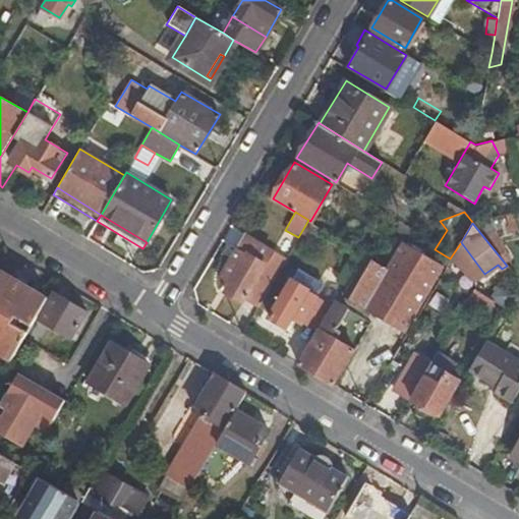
[(244,234),(221,274),(231,280),(225,290),(242,300),(272,250),(244,234)]
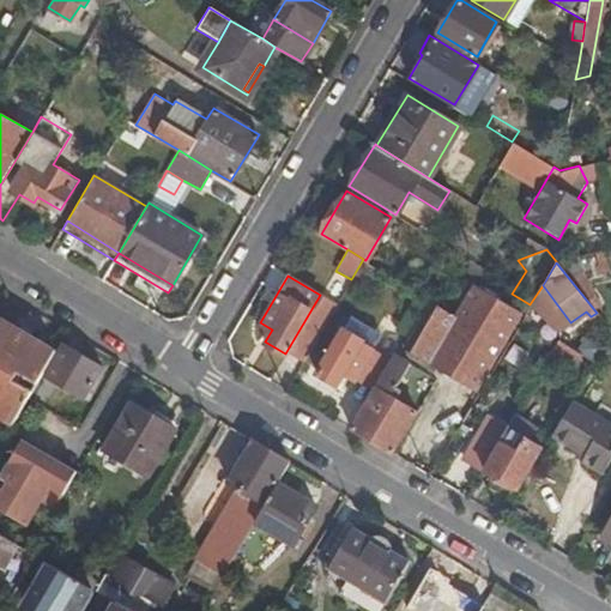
[(431,301),(404,346),(473,388),(520,312),(475,285),(455,315),(431,301)]
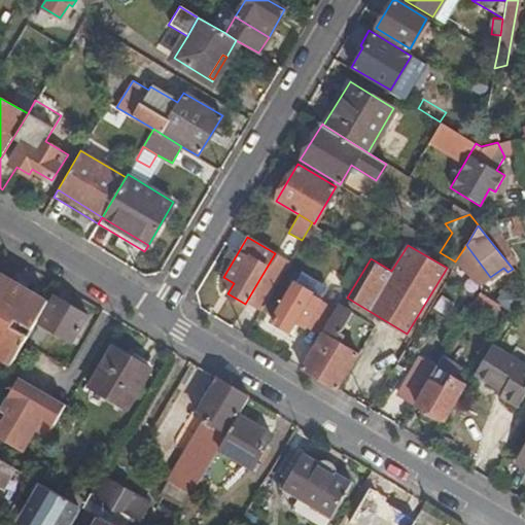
[(455,261),(455,263),(456,264),(477,284),(483,283),(489,278),(490,277),(466,245),(455,261)]
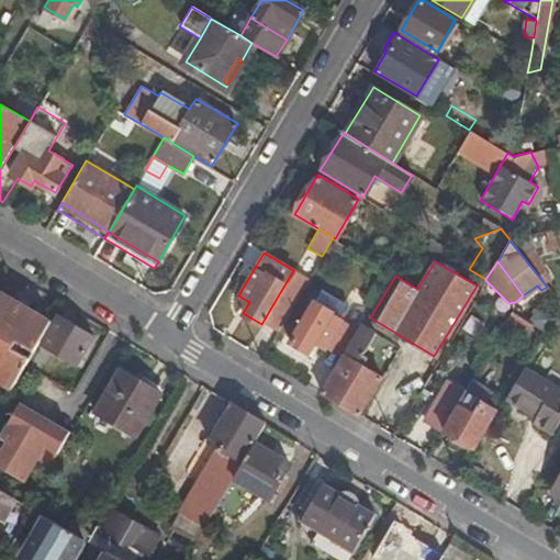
[(0,381),(11,389),(25,365),(29,358),(14,349),(18,343),(33,351),(51,322),(0,290),(0,381)]
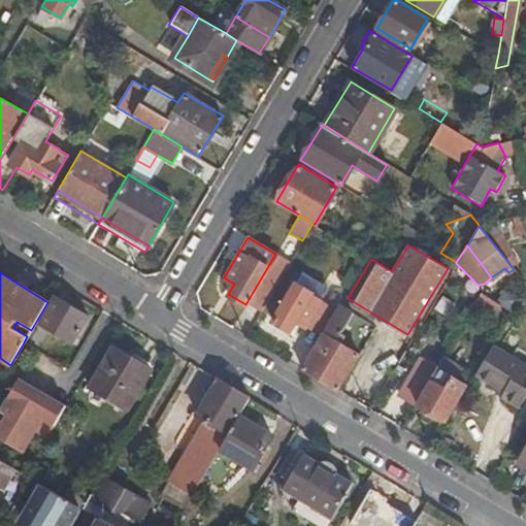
[(301,272),(295,282),(314,293),(313,294),(321,298),(327,288),(301,272)]
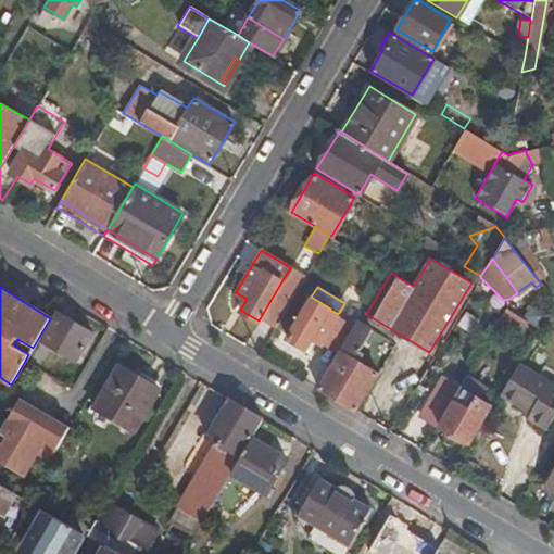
[(341,317),(351,324),(365,301),(354,294),(341,317)]
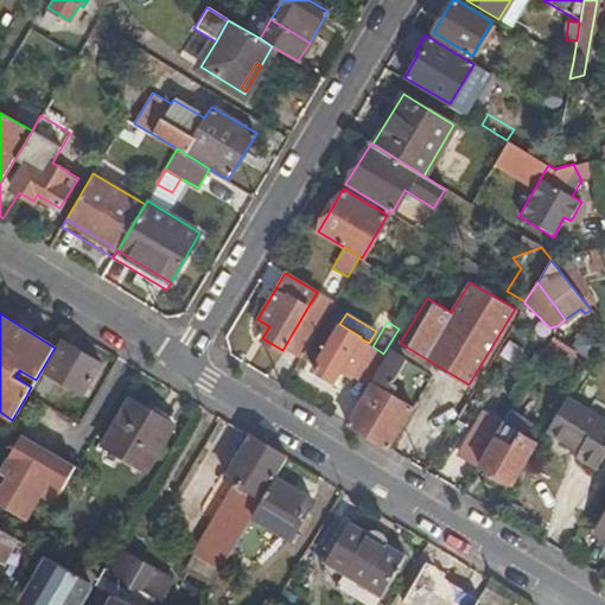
[(361,337),(339,324),(314,368),(333,381),(341,369),(352,376),(370,344),(369,343),(360,338),(361,337)]
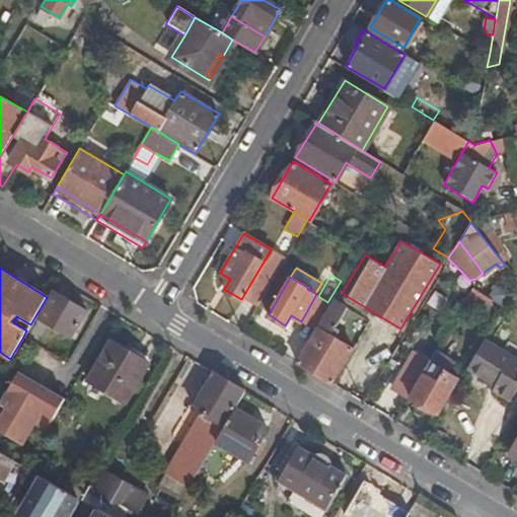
[(504,305),(476,289),(466,302),(482,312),(484,310),(496,318),(504,305)]
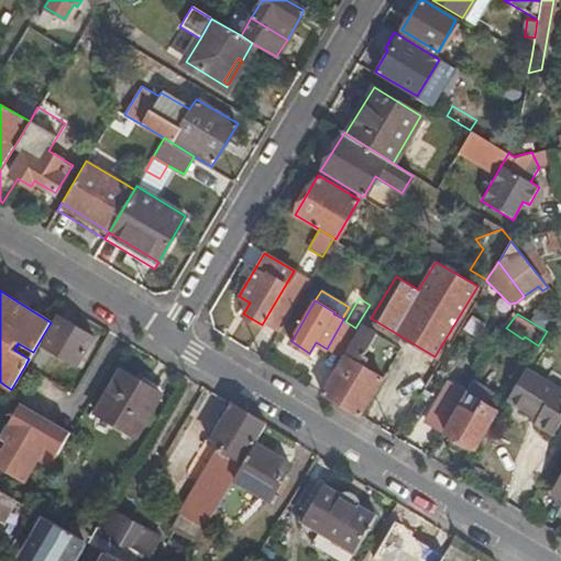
[(94,337),(58,317),(41,344),(77,366),(94,337)]
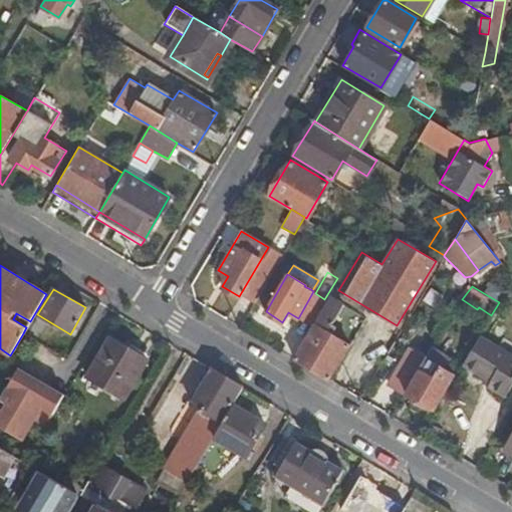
[(313,291),(298,318),(308,325),(324,299),(315,293),(313,291)]
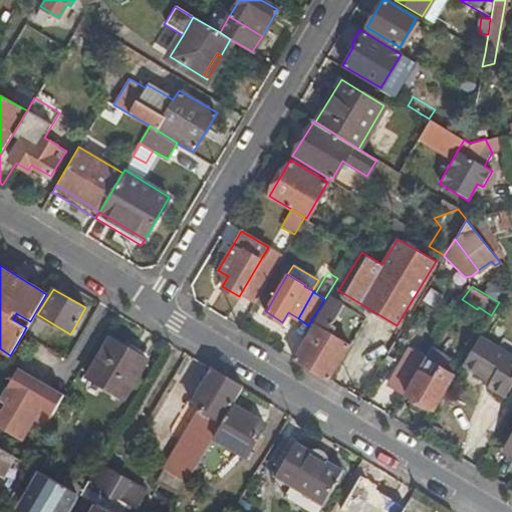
[(328,296),(293,357),(329,379),(349,345),(330,334),(335,326),(331,323),(343,304),(328,296)]
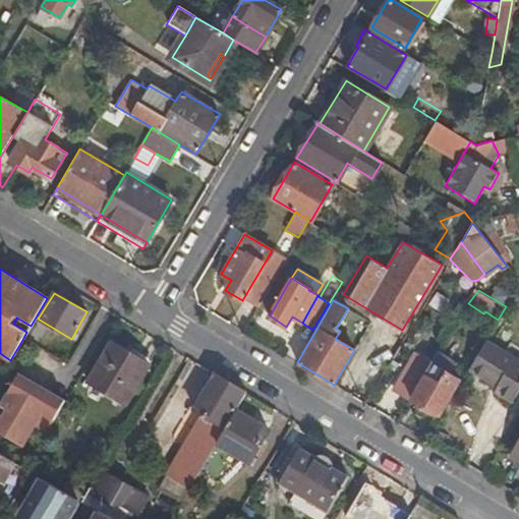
[(149,363),(112,340),(88,380),(125,402),(149,363)]
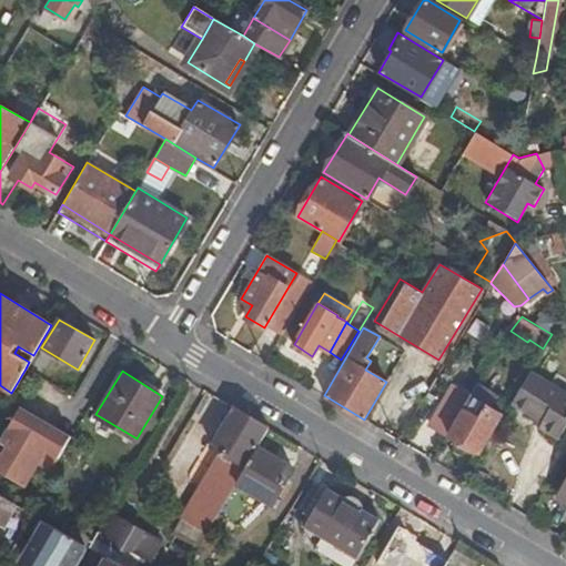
[(565,392),(529,371),(509,403),(531,415),(536,418),(533,422),(558,437),(565,423),(565,392)]
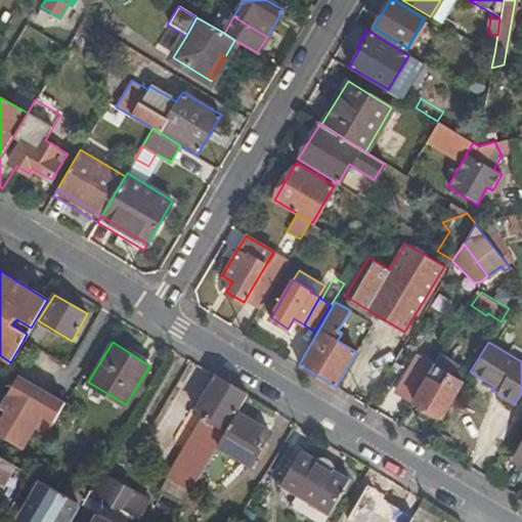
[(411,398),(443,418),(463,384),(447,373),(453,363),(445,358),(438,354),(432,364),(411,398)]
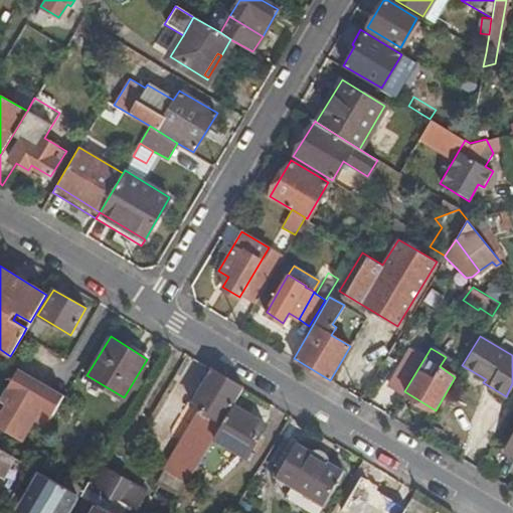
[(388,383),(404,392),(404,391),(424,358),(408,349),(388,383)]
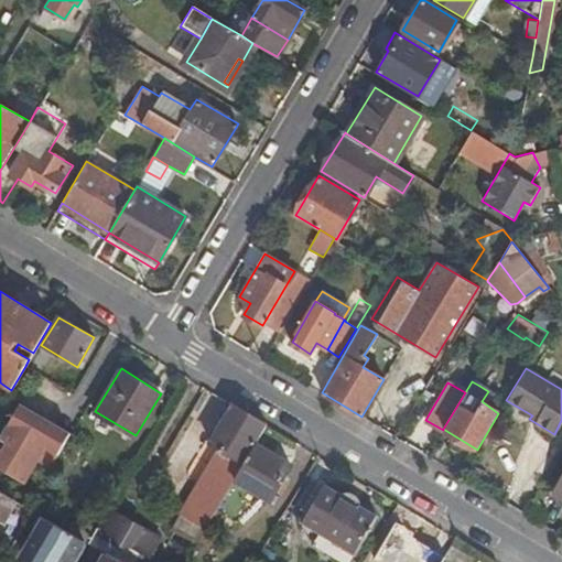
[(17,411),(66,440),(71,433),(20,403),(17,411)]
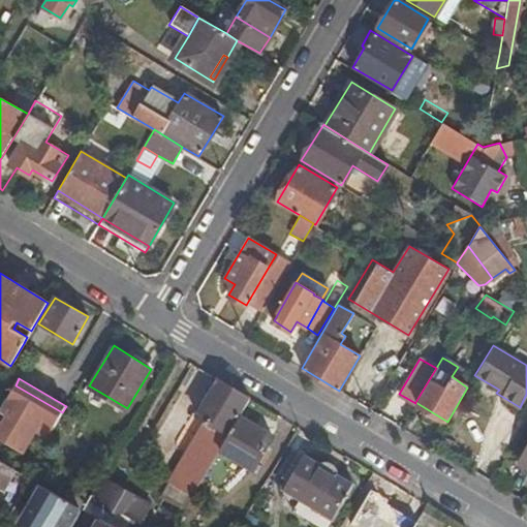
[(206,420),(167,482),(191,495),(213,459),(215,455),(219,450),(239,417),(250,398),(218,379),(196,414),(206,420)]
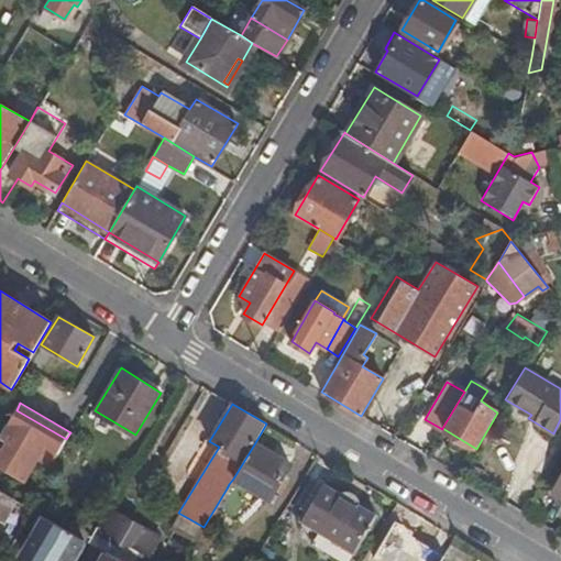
[(39,460),(50,466),(66,439),(17,410),(0,438),(0,466),(25,482),(39,460)]
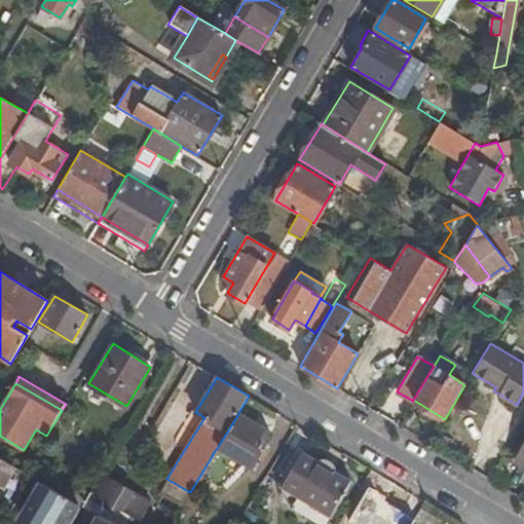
[(270,435),(237,415),(218,447),(251,466),(270,435)]
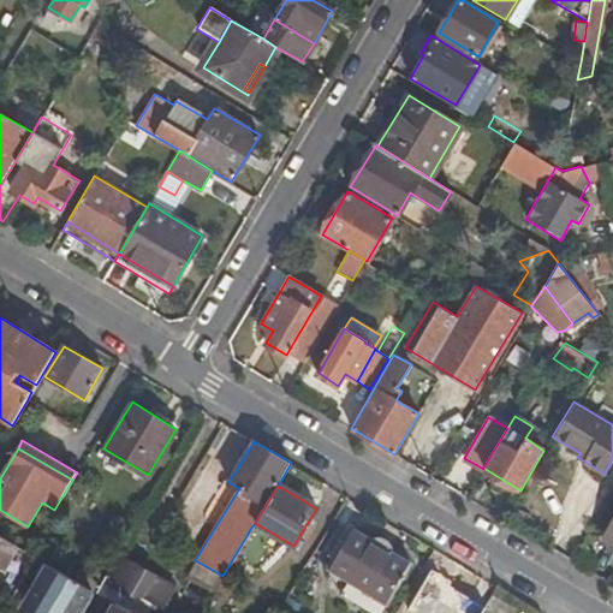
[(612,518),(602,537),(612,542),(612,518)]
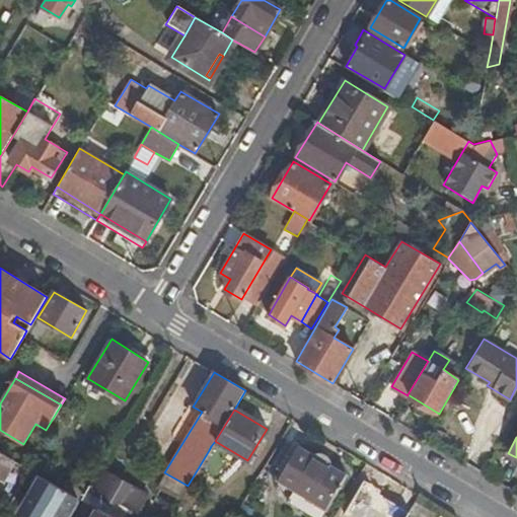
[(293,489),(308,499),(325,508),(346,475),(298,446),(277,478),(293,489)]
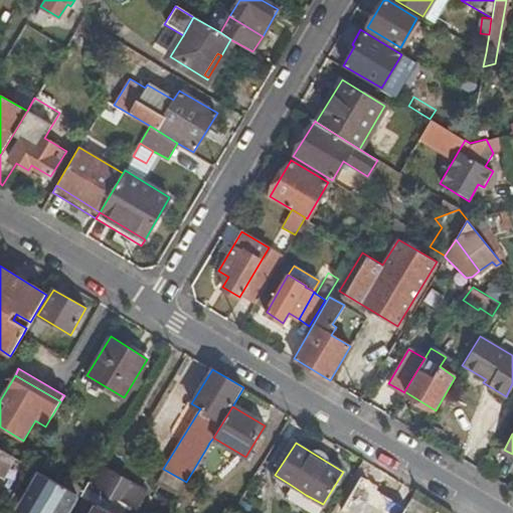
[(0,494),(9,501),(30,466),(24,462),(0,447),(0,471),(2,472),(0,475),(0,494)]
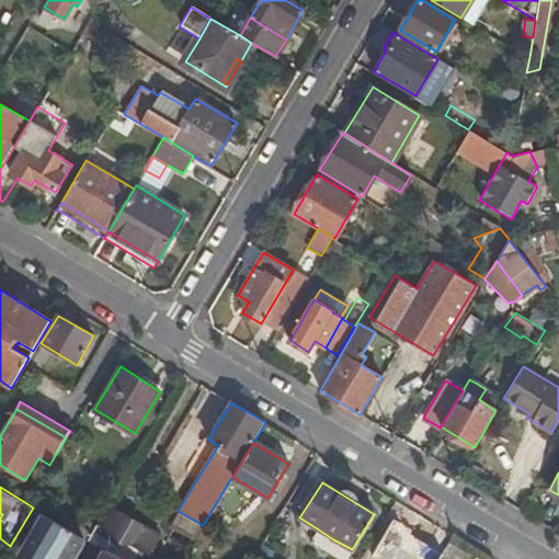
[(87,539),(95,545),(106,551),(110,546),(116,533),(139,547),(149,531),(107,504),(87,539)]
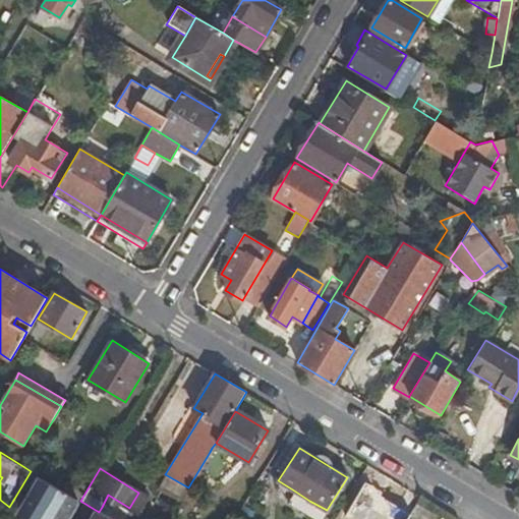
[(188,487),(165,474),(154,492),(177,506),(188,487)]
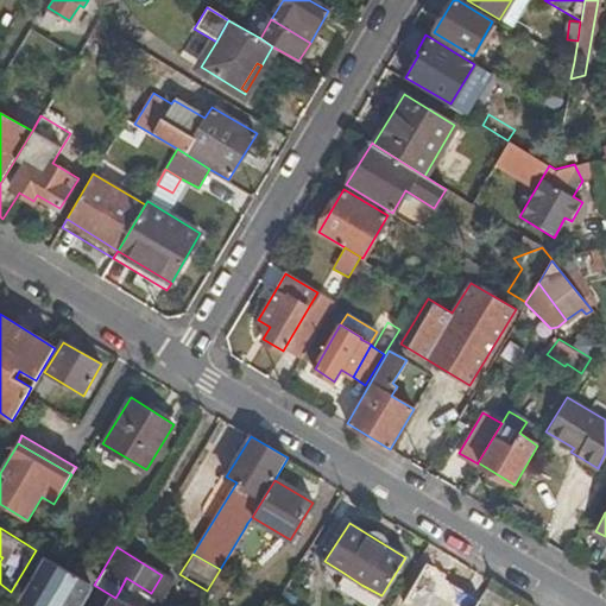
[(75,605),(89,582),(48,557),(18,605),(75,605)]
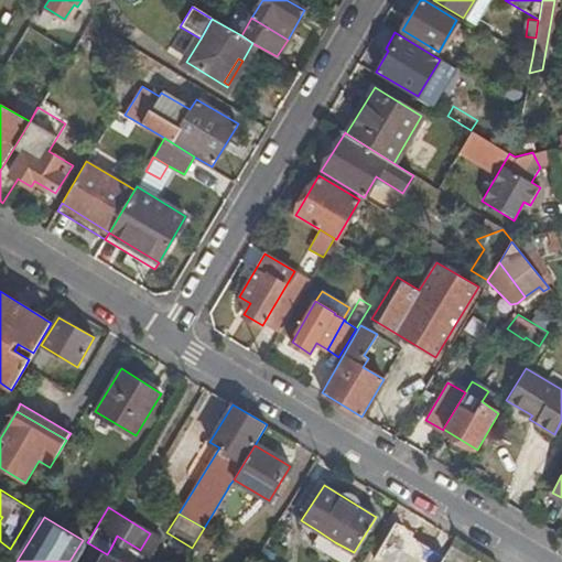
[(378,561),(422,561),(431,549),(412,538),(414,533),(397,522),(374,559),(378,561)]
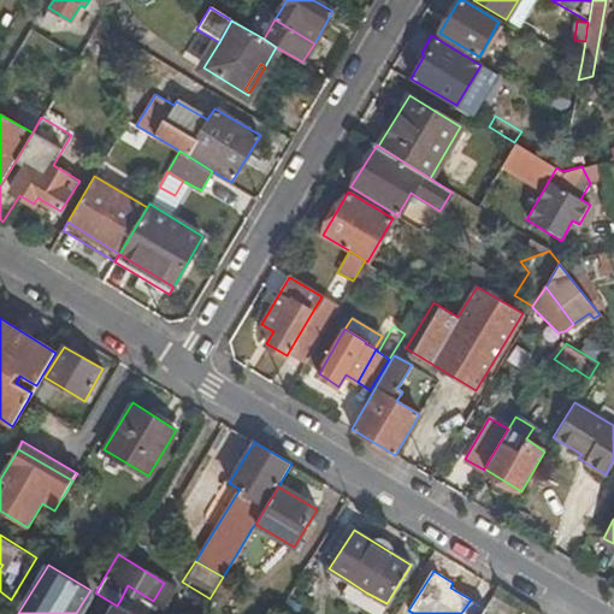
[(359,606),(366,592),(348,580),(338,595),(359,606)]
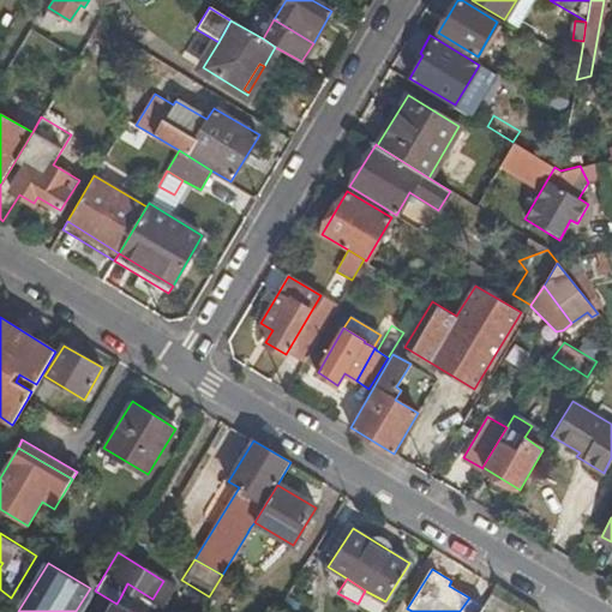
[(481,611),(486,606),(469,598),(460,611),(481,611)]
